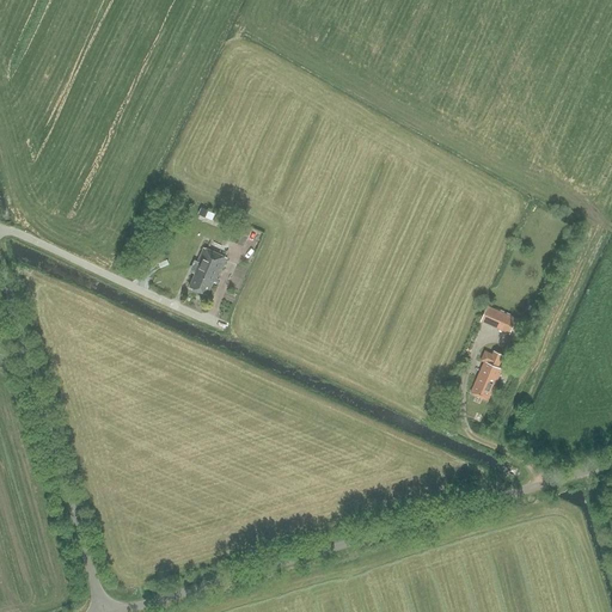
[(212,221),(215,213),(201,208),(199,215),(212,221)]
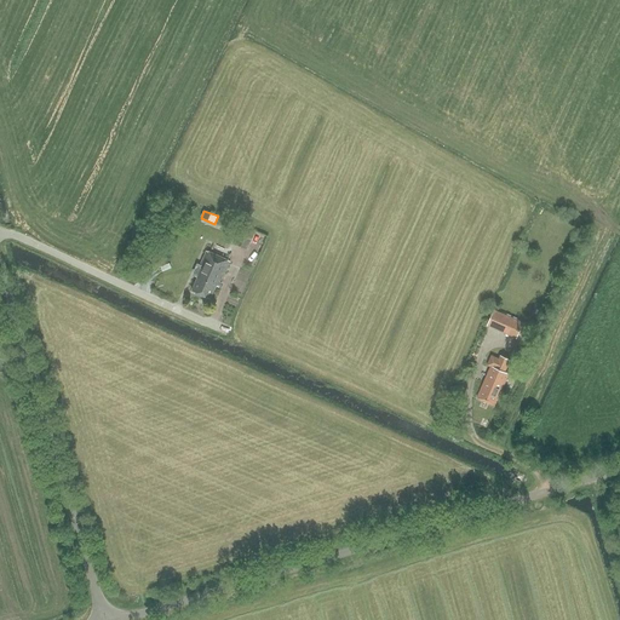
[(248,250),(256,233),(242,227),(235,244),(248,250)]
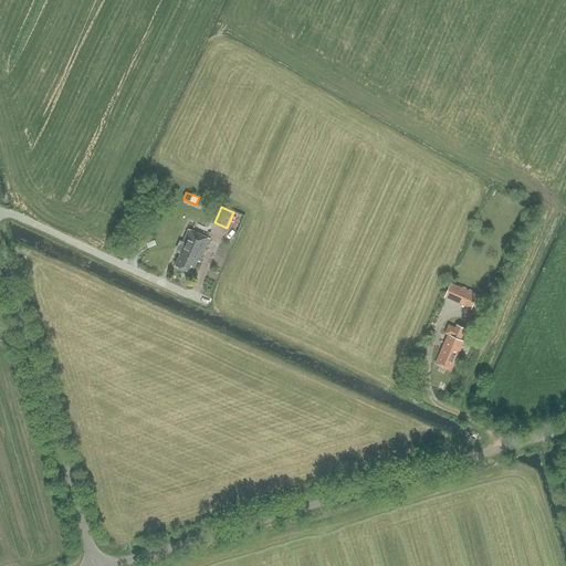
[(200,262),(210,239),(189,229),(178,252),(181,253),(176,265),(192,272),(197,261),(200,262)]
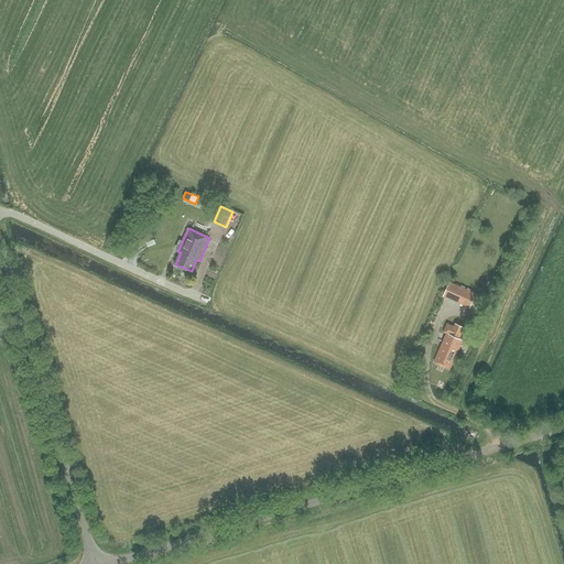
[(477,310),(483,297),(449,282),(443,296),(469,308),(470,306),(477,310)]
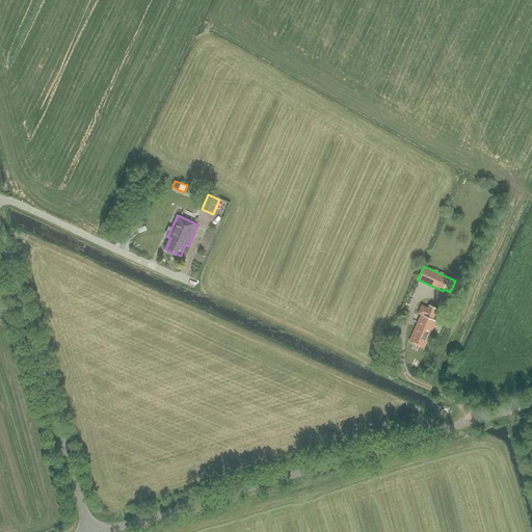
[(416,328),(409,342),(424,348),(435,321),(432,320),(437,309),(429,304),(428,309),(422,306),(419,314),(422,315),(416,328)]
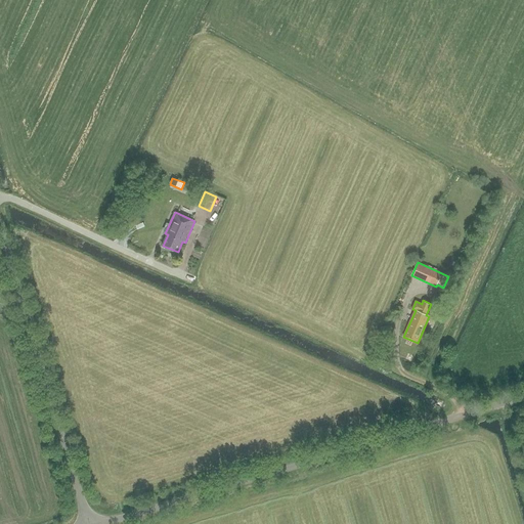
[(437,319),(442,310),(438,308),(433,316),(437,319)]
